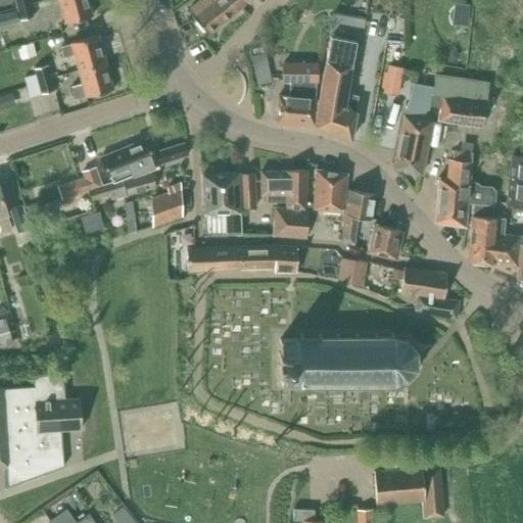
[(57,0),(64,24),(92,15),(87,0),(57,0)]
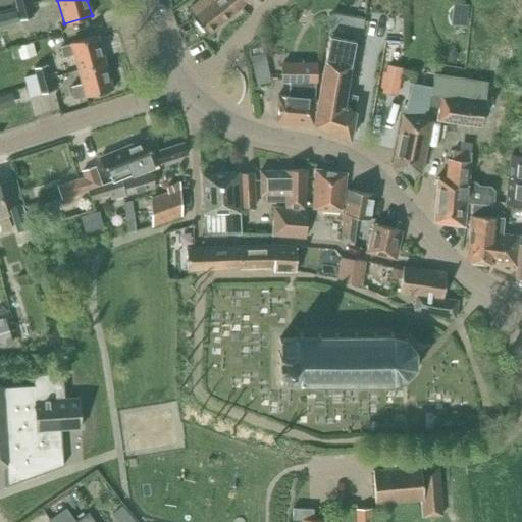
[(231,16),(218,0),(201,0),(188,11),(193,16),(193,17),(208,36),(231,16)]
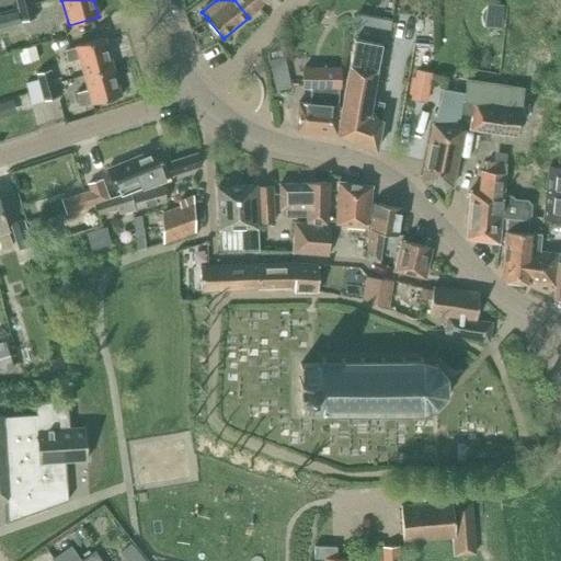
[(256,12),(264,0),(235,0),(249,18),(256,12)]
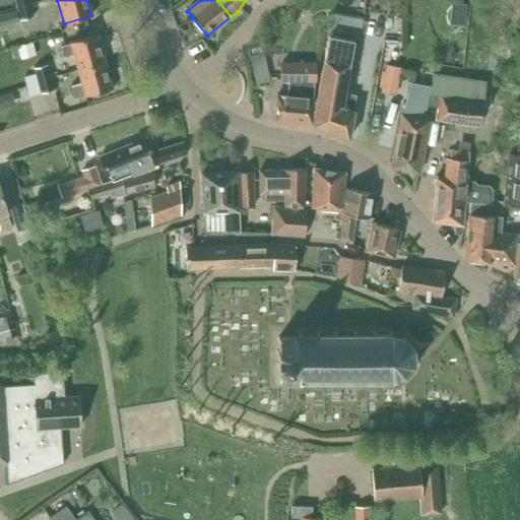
[(29,4),(17,7),(20,20),(33,16),(29,4)]
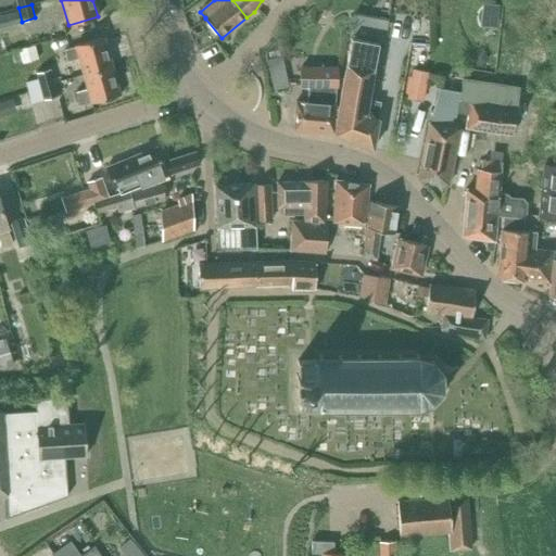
[(350,33),(384,38),(388,20),(353,13),(350,33)]
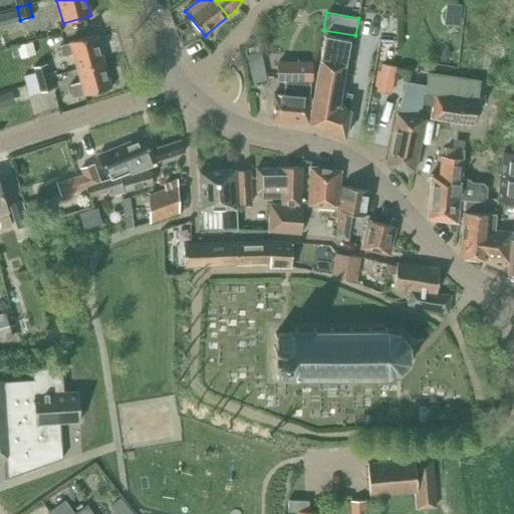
[(69,42),(69,43),(58,46),(61,57),(72,54),(76,69),(103,61),(95,35),(69,42)]
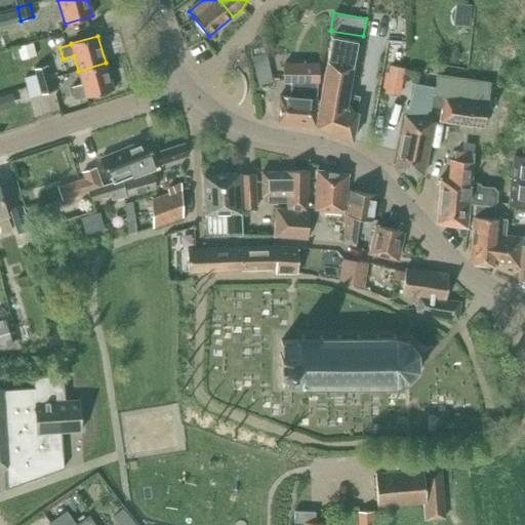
[(329,36),(319,101),(315,127),(352,142),(357,113),(355,113),(358,96),(347,94),(355,40),(329,36)]
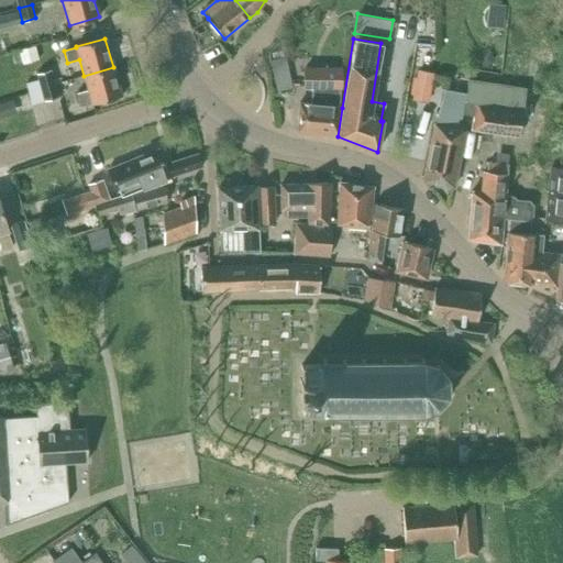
[(34,47),(19,51),(22,64),(37,59),(34,47)]
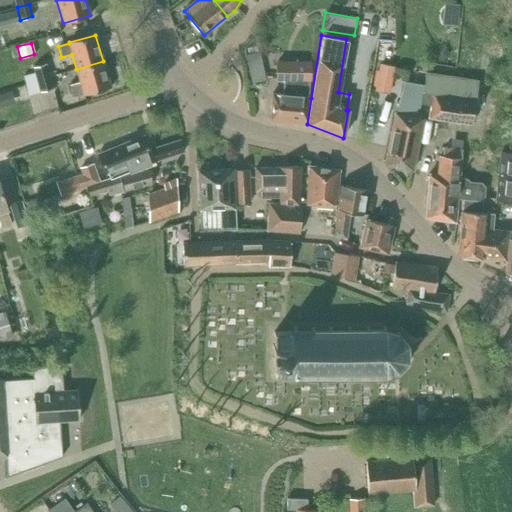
[(444,47),(434,53),(439,62),(450,56),(444,47)]
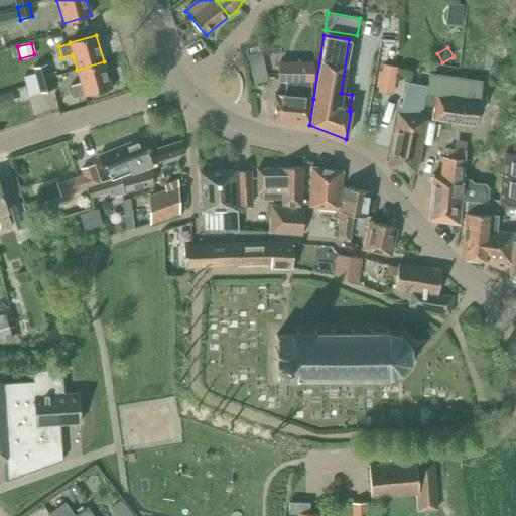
[(254,83),(267,80),(261,53),(249,55),(254,83)]
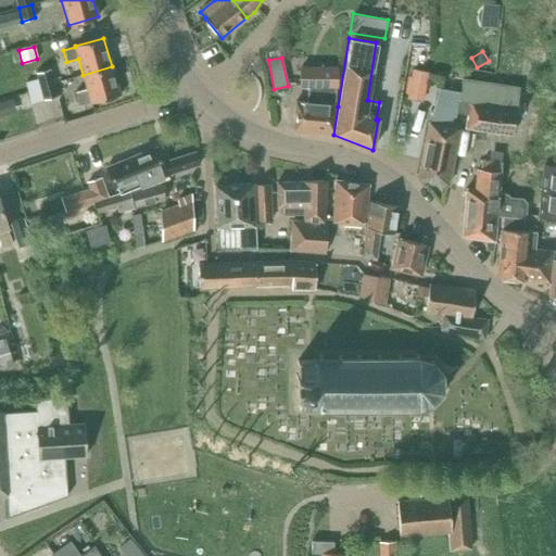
[(78,105),(90,102),(91,103),(119,96),(112,66),(83,75),(87,89),(75,92),(78,105)]
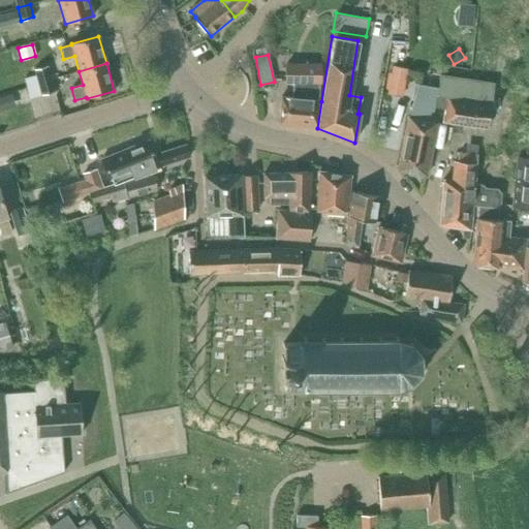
[(317,100),(319,81),(319,64),(285,65),(286,83),(292,83),(291,98),(281,98),(279,125),(317,128),(321,101),(317,100)]
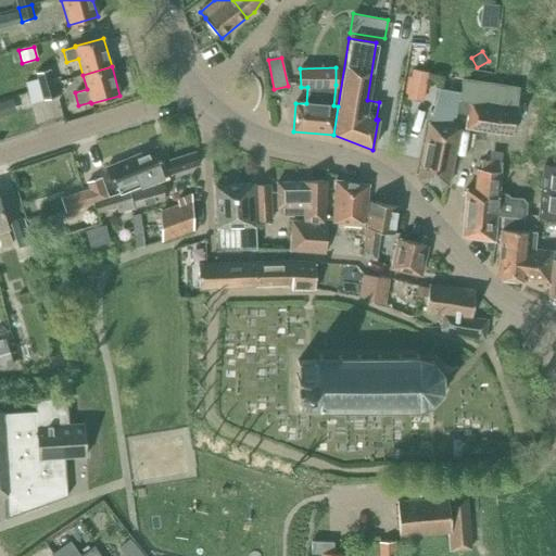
[(36,73),(38,78),(24,83),(30,103),(57,97),(49,70),(36,73)]
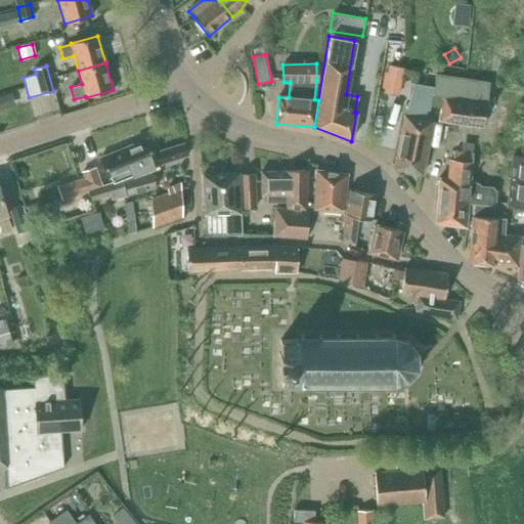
[(399,96),(403,68),(387,66),(386,73),(384,72),(381,89),(384,90),(383,93),(399,96)]
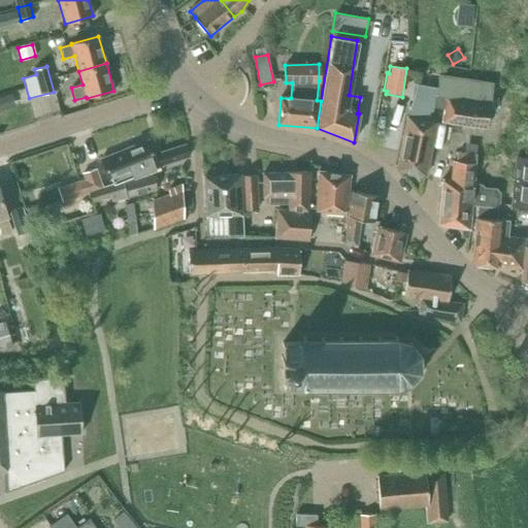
[(437,88),(436,95),(433,109),(442,111),(441,123),(488,129),(491,103),(490,103),(492,83),(439,74),(437,88)]
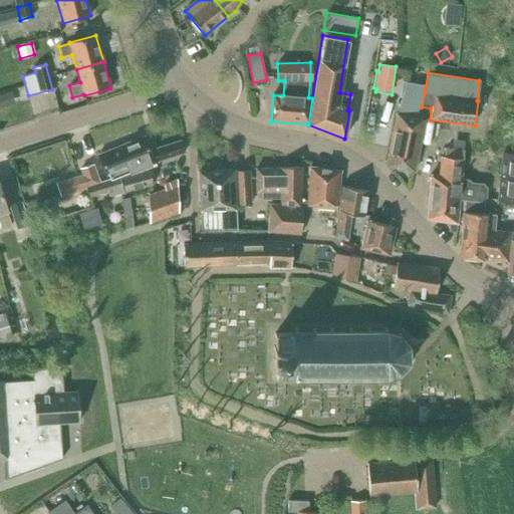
[(418,118),(424,85),(406,82),(398,113),(397,113),(387,166),(414,171),(424,119),(418,118)]
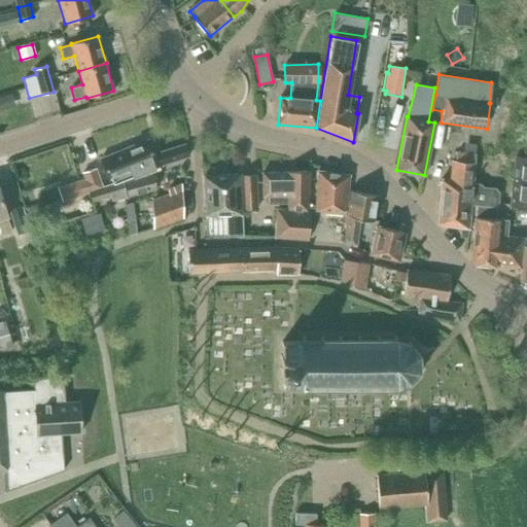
[(10,94),(0,96),(0,110),(14,107),(10,94)]
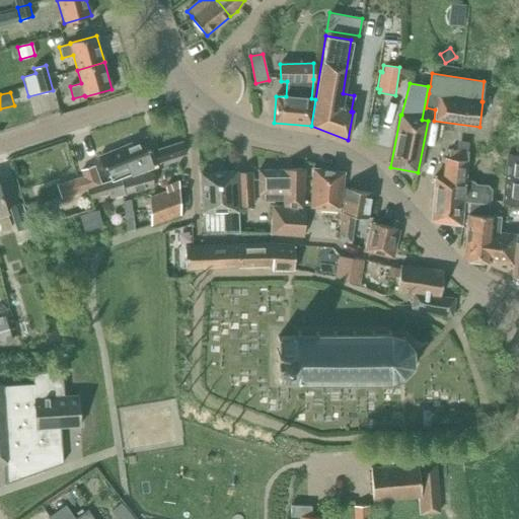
[(108,175),(110,181),(152,165),(151,163),(187,153),(182,142),(158,150),(156,143),(148,145),(146,138),(99,155),(107,175),(108,175)]
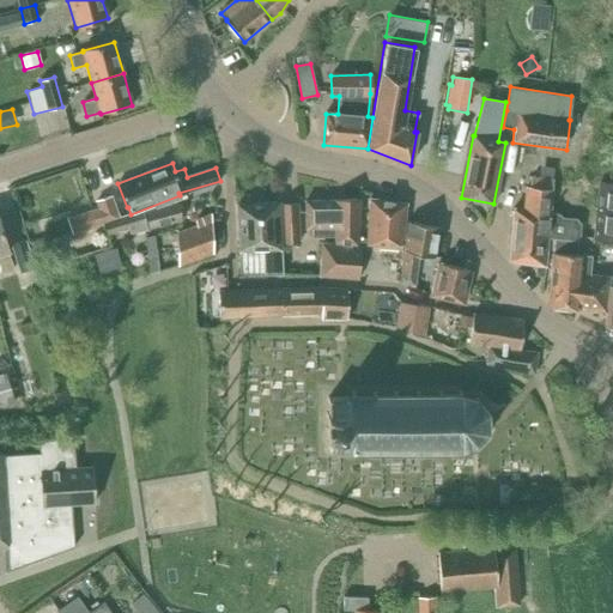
[(547,241),(553,241),(580,242),(581,223),(577,219),(563,218),(559,214),(548,213),(553,178),(530,176),(529,188),(526,188),(523,210),(514,208),(509,261),(535,265),(535,275),(544,277),(547,241)]
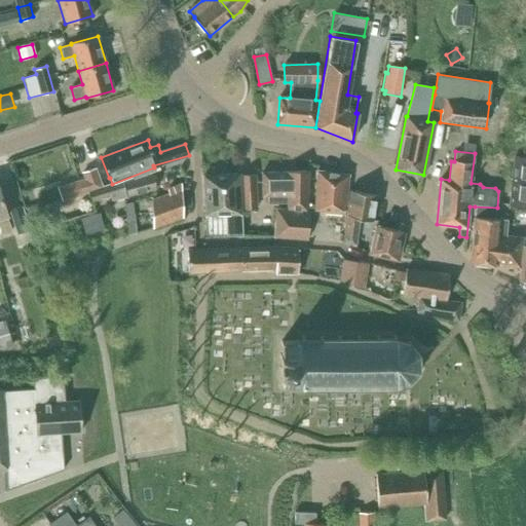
[(525,151),(523,151),(522,158),(521,157),(521,160),(515,159),(510,205),(525,208),(525,151)]
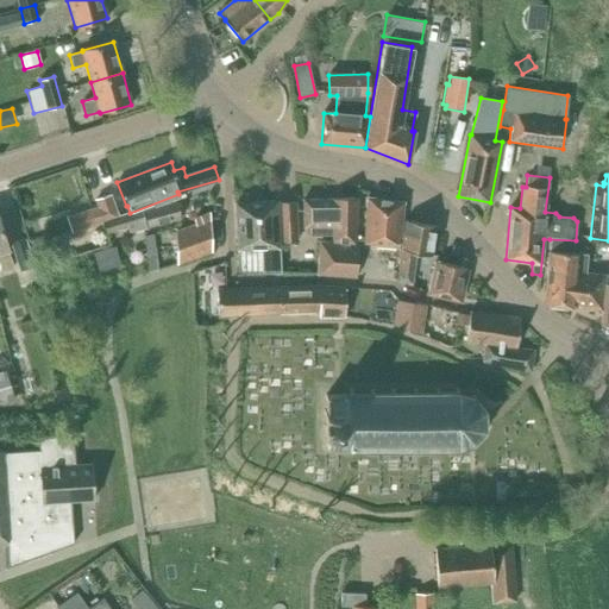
[(130,213),(118,215),(110,195),(96,200),(99,207),(67,218),(71,233),(101,223),(106,232),(145,223),(146,226),(180,218),(175,200),(130,213)]
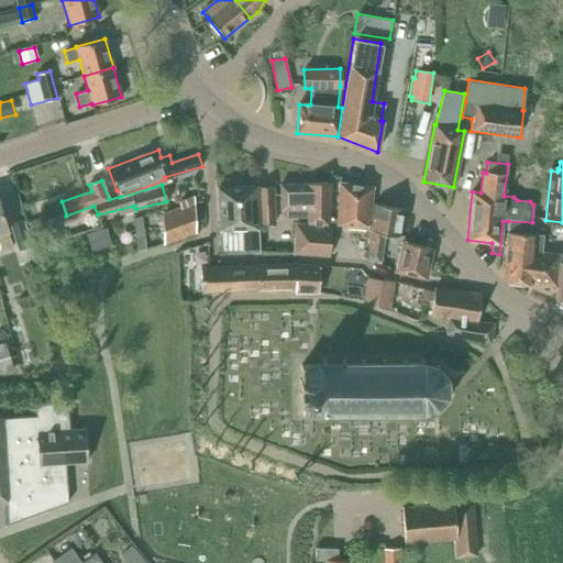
[(328,222),(329,184),(280,185),(280,209),(287,209),(287,218),(307,217),(308,221),(328,222)]
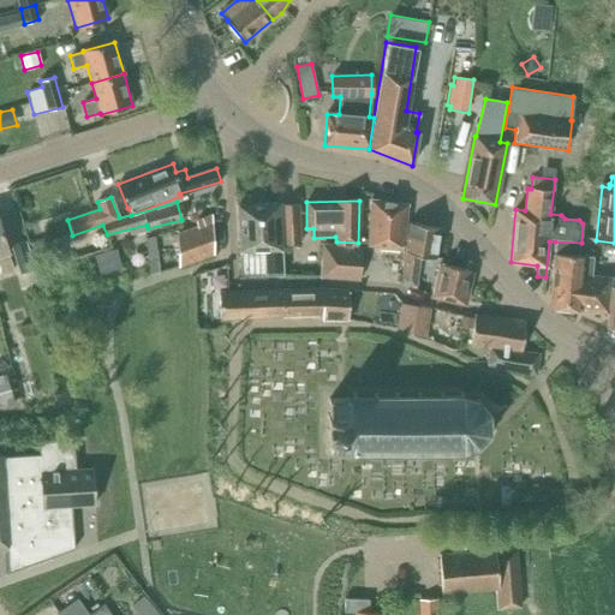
[(404,249),(407,206),(370,201),(369,246),(404,249)]
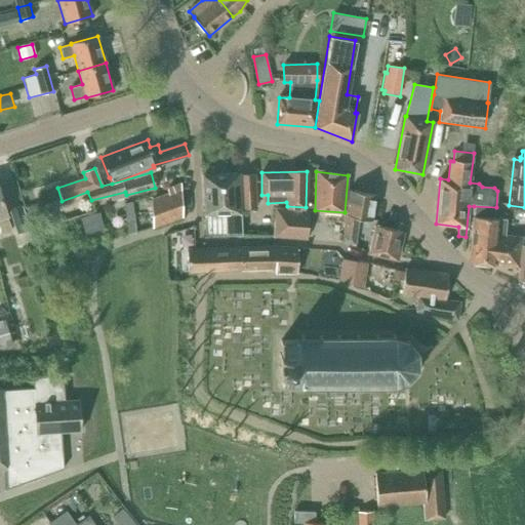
[(225,215),(227,234),(242,234),(239,173),(202,175),(205,216),(225,215)]
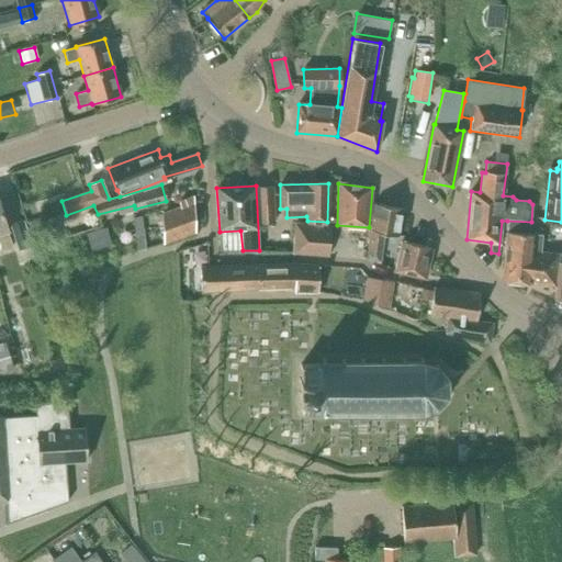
[(258,222),(273,222),(272,187),(257,188),(258,222)]
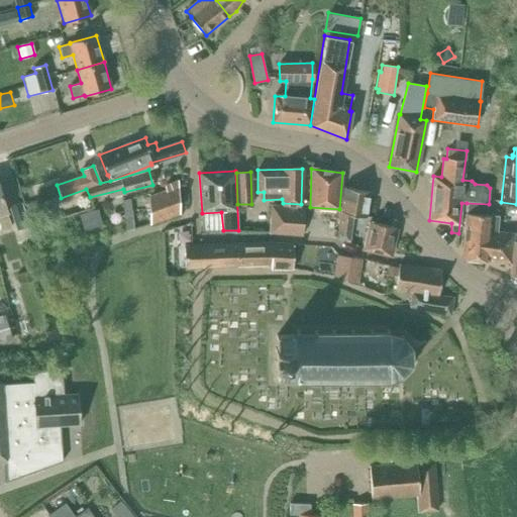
[(147,196),(147,209),(179,200),(178,181),(164,185),(166,190),(147,196)]
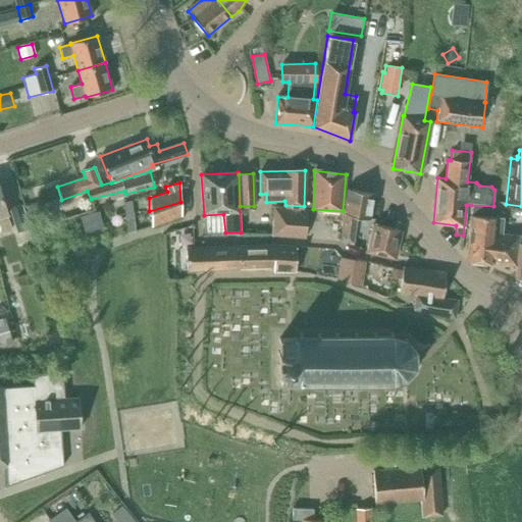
[(369,220),(373,194),(347,190),(344,212),(342,241),(353,244),(356,217),(369,220)]
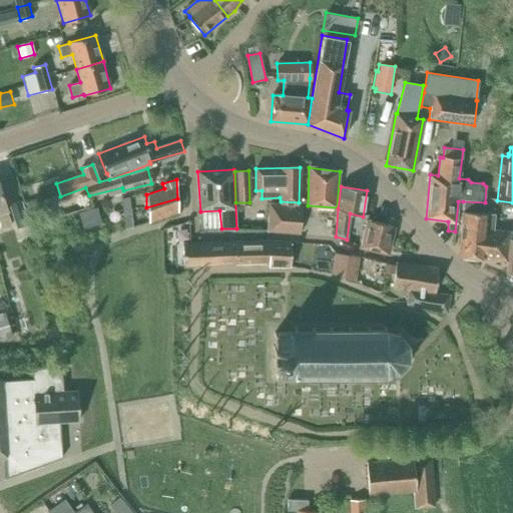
[(0,225),(1,228),(11,225),(6,210),(7,210),(0,189),(0,225)]
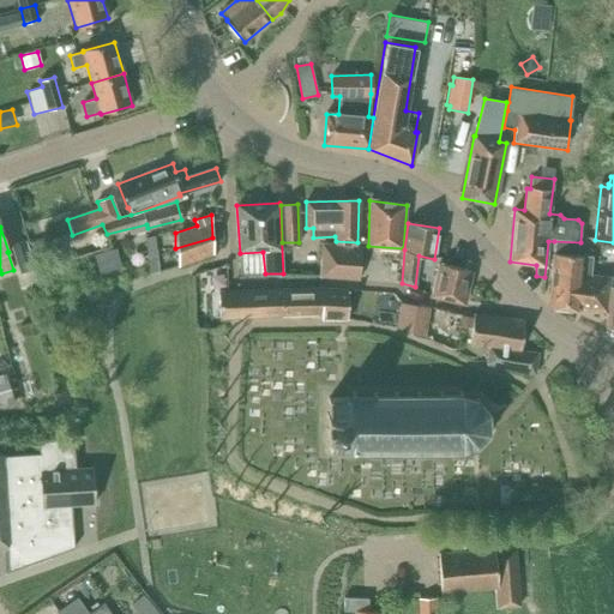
[(46,236),(28,242),(35,264),(53,258),(46,236)]
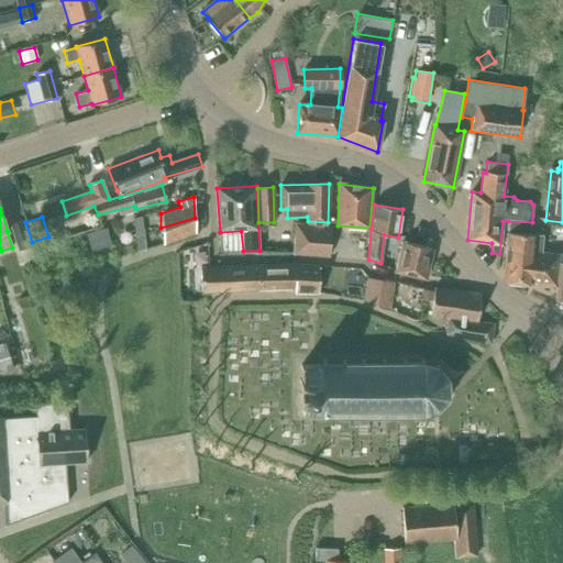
[(195,218),(161,228),(161,243),(195,232),(195,218)]
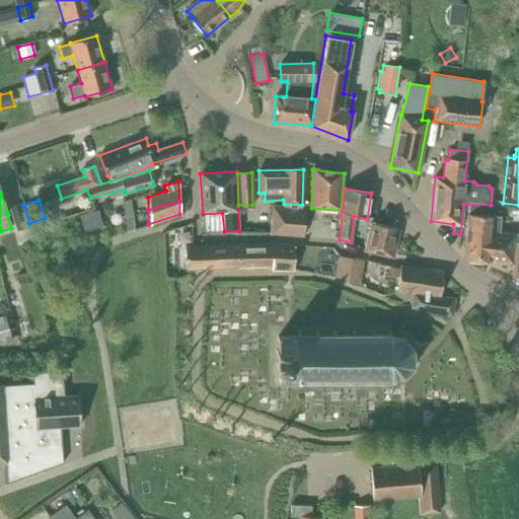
[(24,229),(30,227),(22,204),(10,208),(17,231),(24,229)]
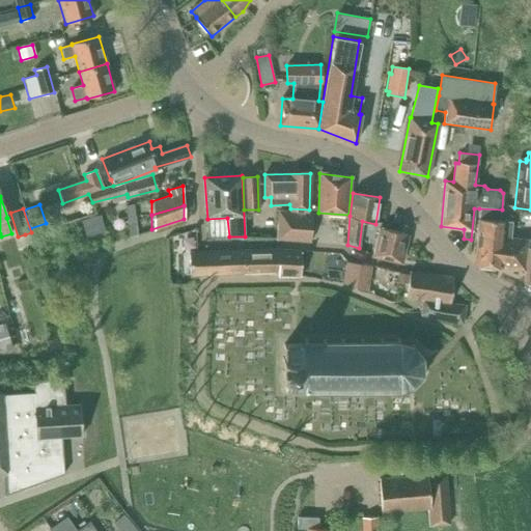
[(502,210),(479,208),(478,231),(476,231),(475,247),(476,247),(475,264),(524,271),(522,283),(530,283),(530,248),(527,248),(528,240),(511,238),(511,221),(512,210),(502,210)]
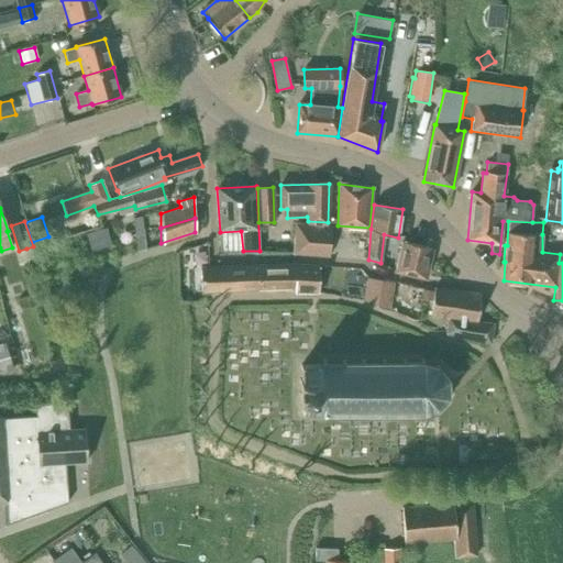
[(330,256),(331,227),(296,223),(294,253),(330,256)]
